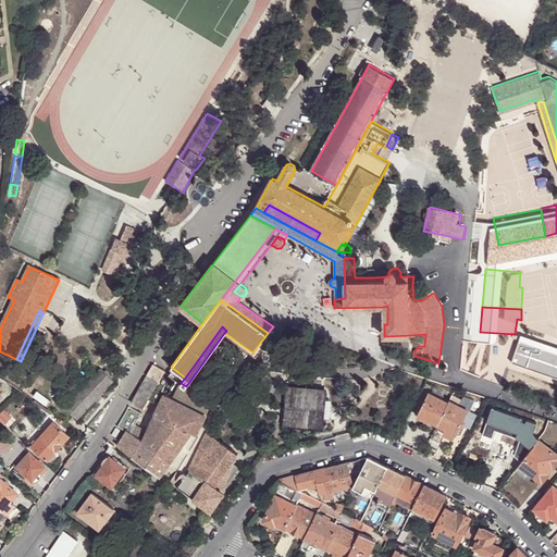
[(556,388),(556,366),(507,348),(500,368),(556,388)]
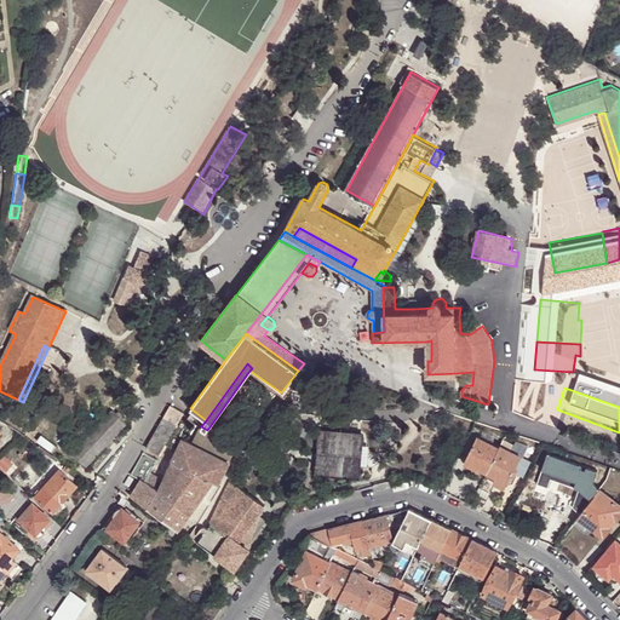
[(162,420),(172,425),(170,431),(159,425),(147,451),(160,457),(181,412),(168,406),(162,420)]
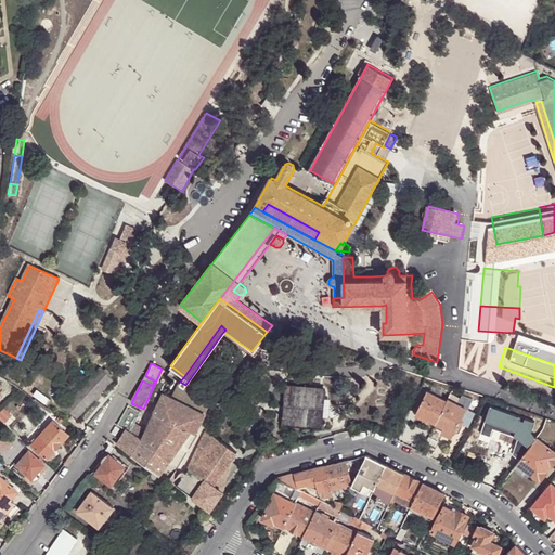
[(77,416),(113,378),(100,366),(64,405),(77,416)]
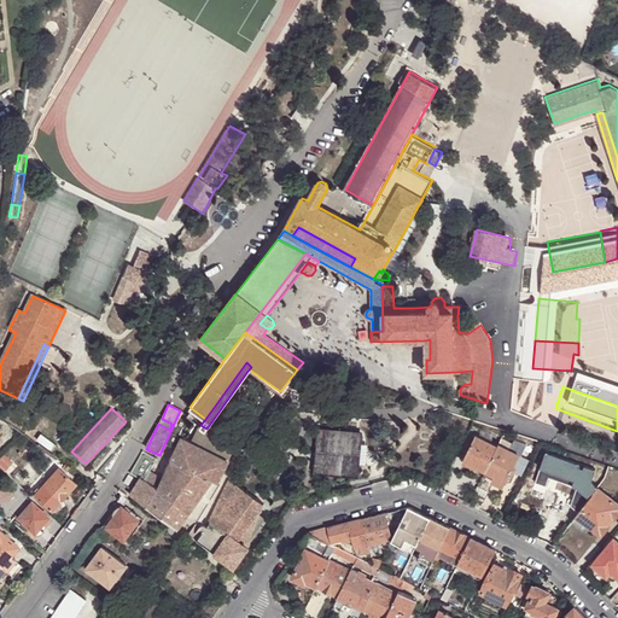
[(316,473),(360,477),(363,433),(320,430),(316,473)]
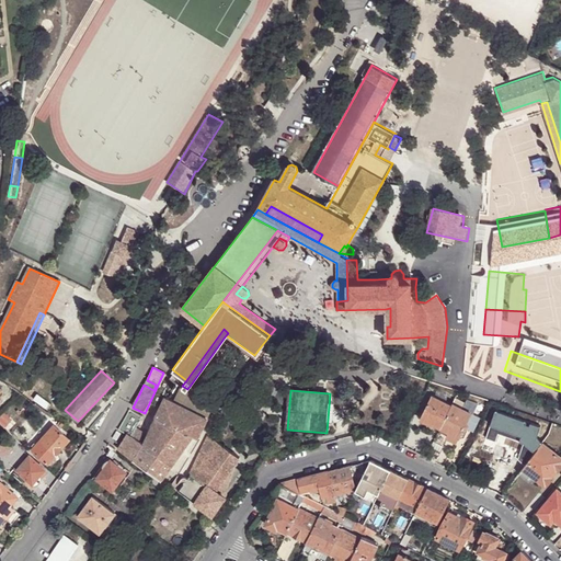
[(116,448),(163,477),(195,435),(199,437),(209,416),(165,395),(159,405),(147,434),(137,427),(133,435),(127,432),(116,448)]
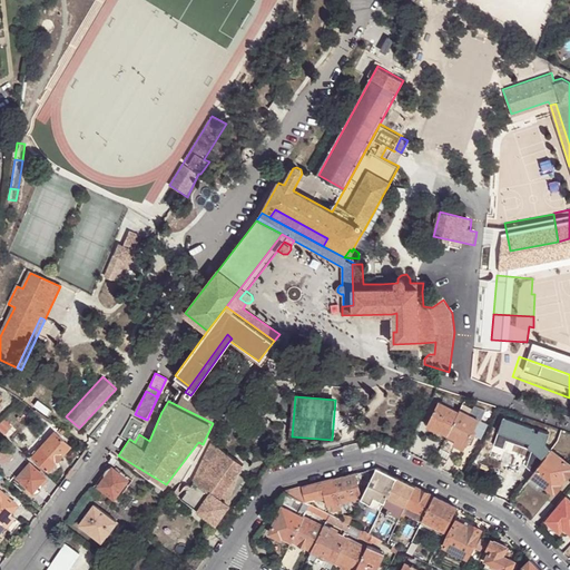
[(439,431),(446,434),(458,411),(438,402),(432,414),(425,425),(439,432),(439,431)]
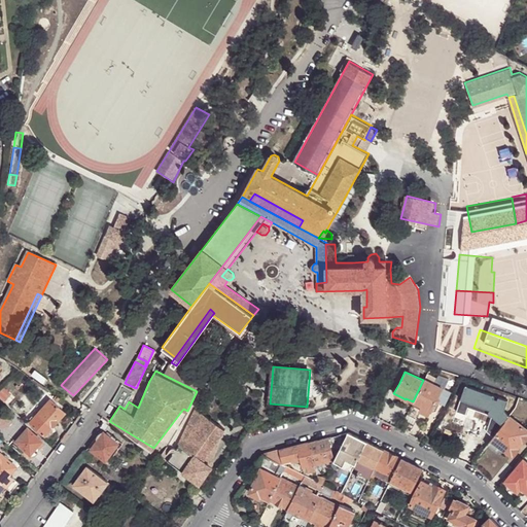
[(441,388),(443,388),(448,379),(437,375),(433,384),(441,388)]
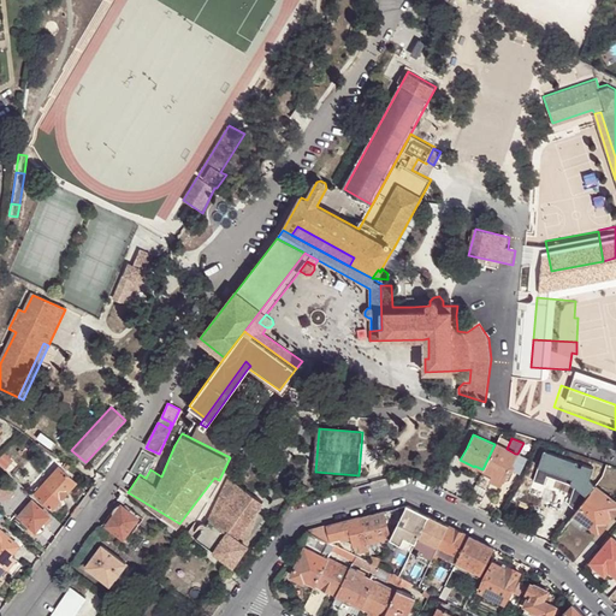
[(513,466),(521,471),(527,457),(517,454),(515,454),(507,449),(496,443),(495,444),(483,469),(492,474),(502,479),(503,479),(502,481),(505,483),(513,466)]
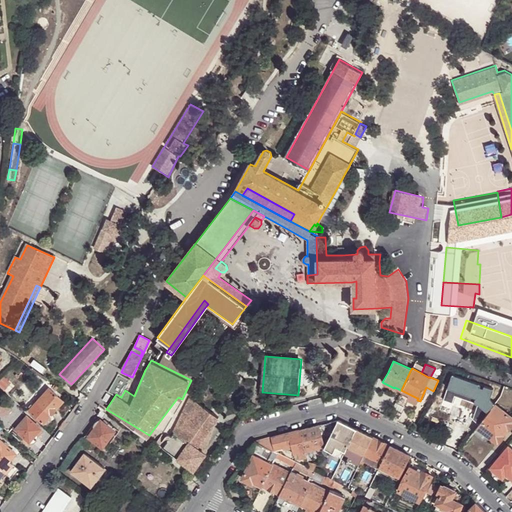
[(48,387),(35,402),(50,414),(63,399),(48,387)]
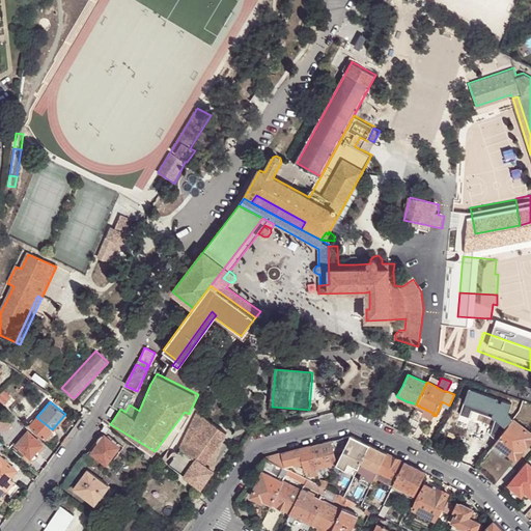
[(430,418),(432,413),(424,409),(422,414),(430,418)]
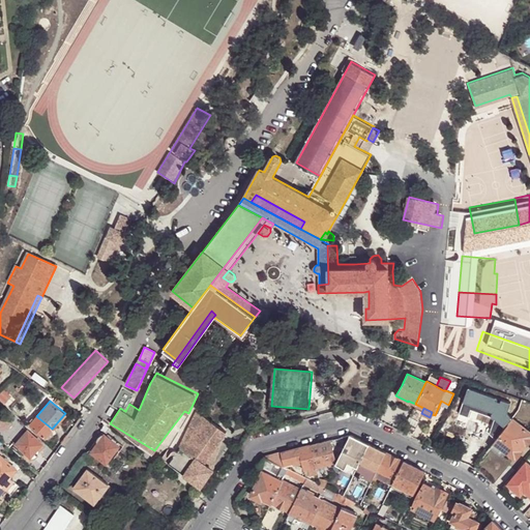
[(169,448),(163,458),(184,472),(183,473),(202,487),(215,467),(214,467),(221,441),(228,432),(197,411),(180,444),(182,445),(178,450),(173,447),(169,448)]
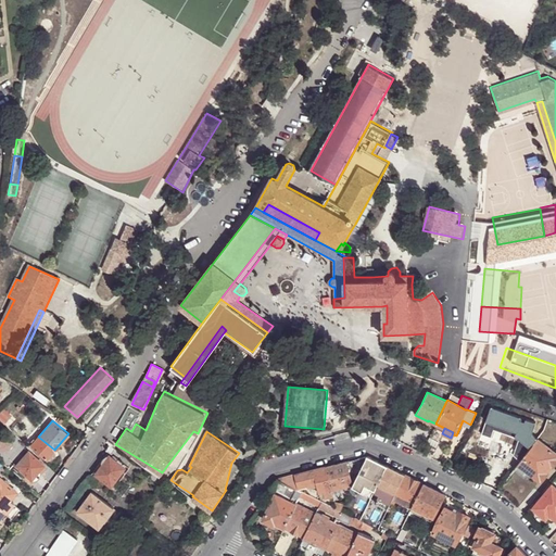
[(523,456),(538,439),(527,434),(517,451),(523,456)]
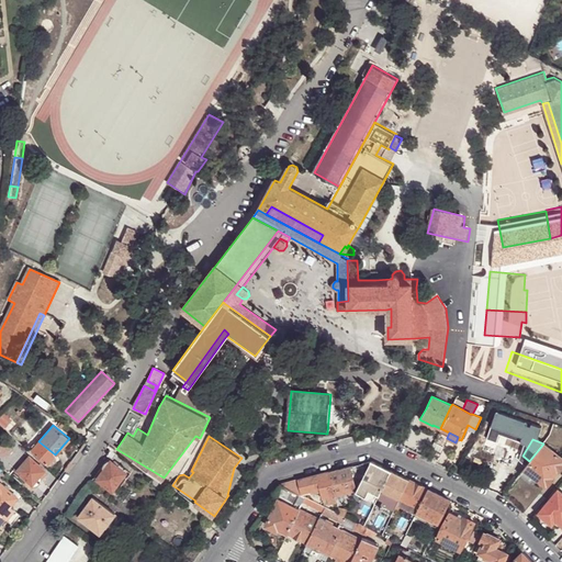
[(55,454),(38,441),(31,450),(46,463),(55,454)]
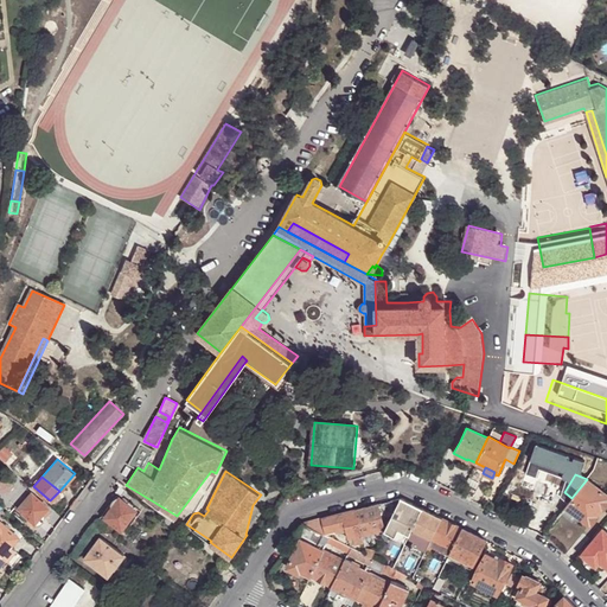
[(460,493),(471,499),(479,483),(468,478),(460,493)]
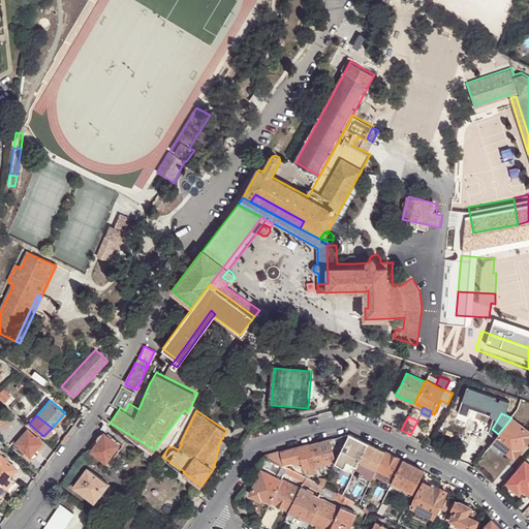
[(528,435),(528,430),(511,417),(498,434),(493,440),(503,448),(514,456),(528,435)]
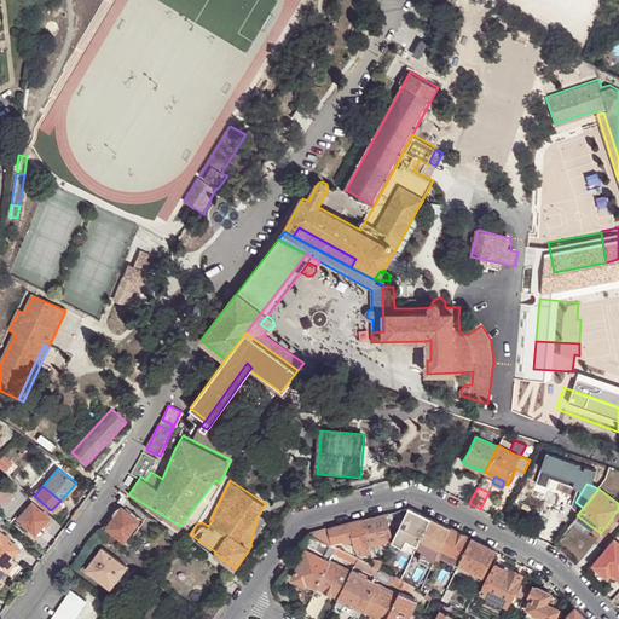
[(562,513),(573,521),(577,515),(583,508),(576,502),(570,497),(562,513)]
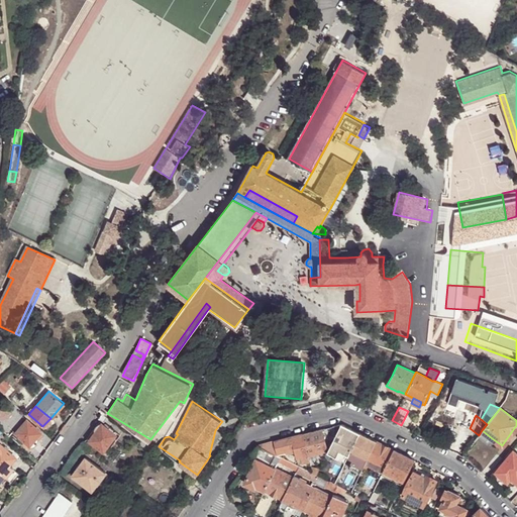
[(18,435),(23,440),(28,445),(40,432),(26,419),(14,432),(18,435)]
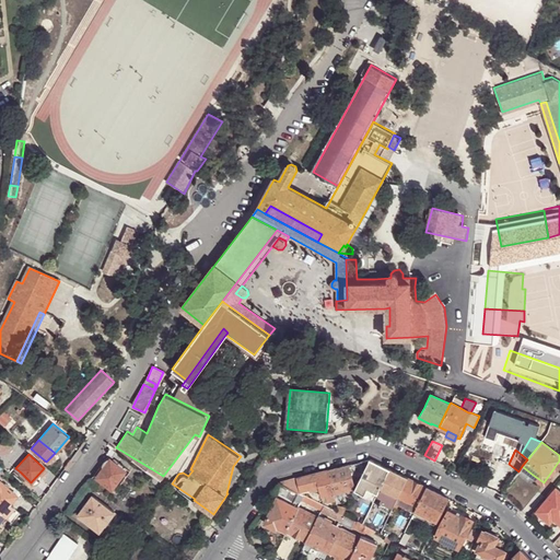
[(107,457),(101,465),(104,467),(96,477),(113,489),(126,470),(107,457)]
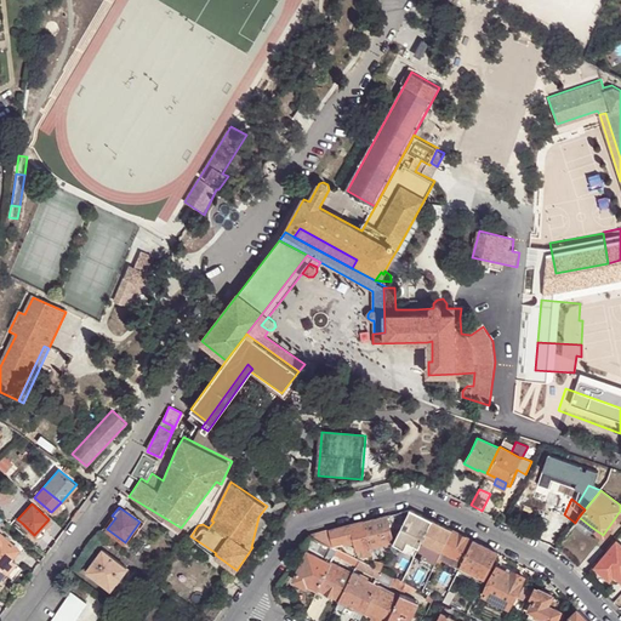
[(433,520),(410,510),(393,543),(404,550),(408,542),(416,546),(419,547),(421,543),(433,520)]
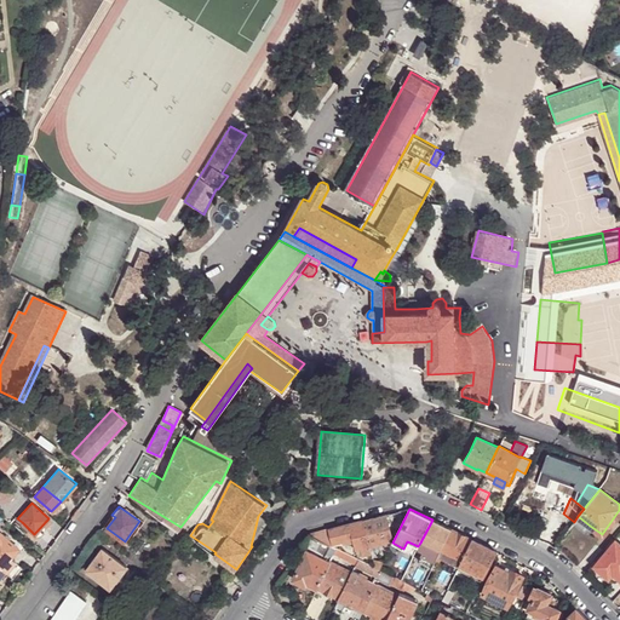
[(382,516),(363,520),(369,546),(392,540),(386,515),(382,516)]
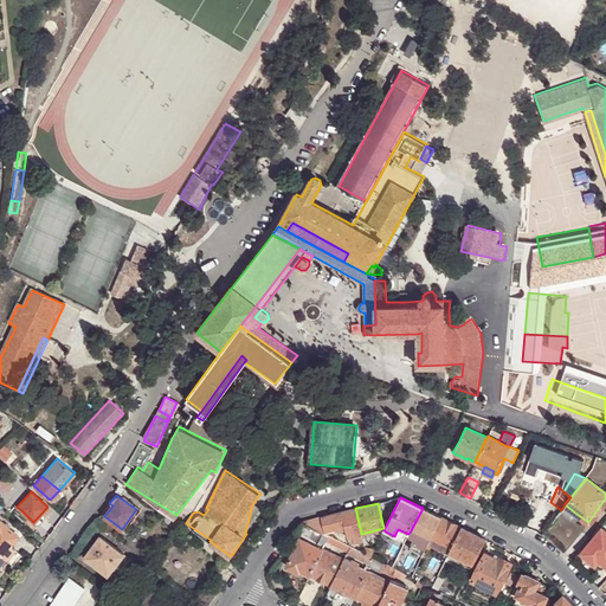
[(565,504),(561,510),(573,520),(577,514),(565,504)]
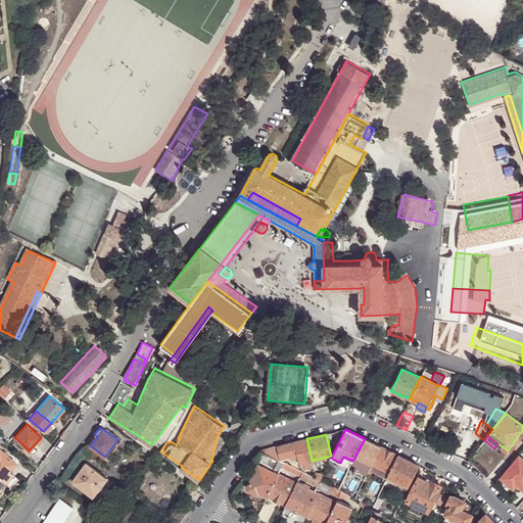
[(312,461),(306,438),(291,442),(284,444),(279,446),(281,458),(298,454),(299,458),(301,464),(304,463),(306,469),(314,467),(314,466),(312,461)]
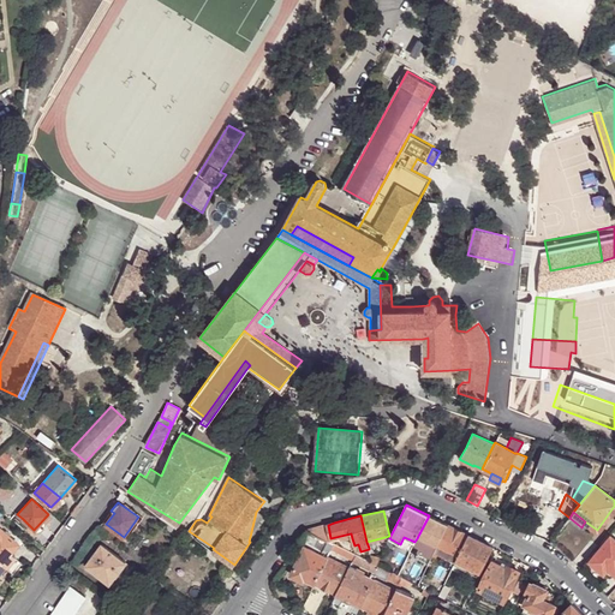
[(448,525),(429,515),(417,538),(436,548),(448,525)]
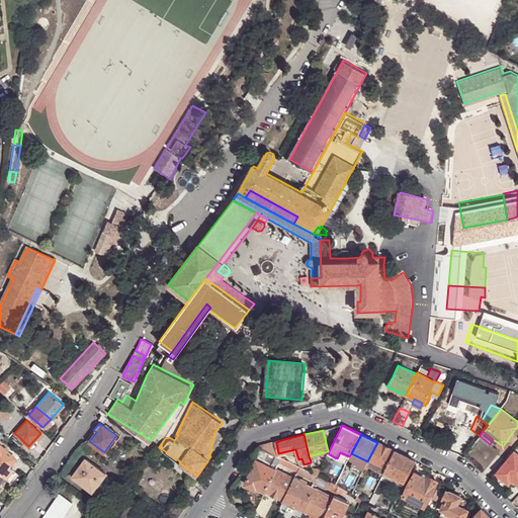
[(278,453),(276,442),(259,446),(270,452),(279,456),(279,455),(278,453)]
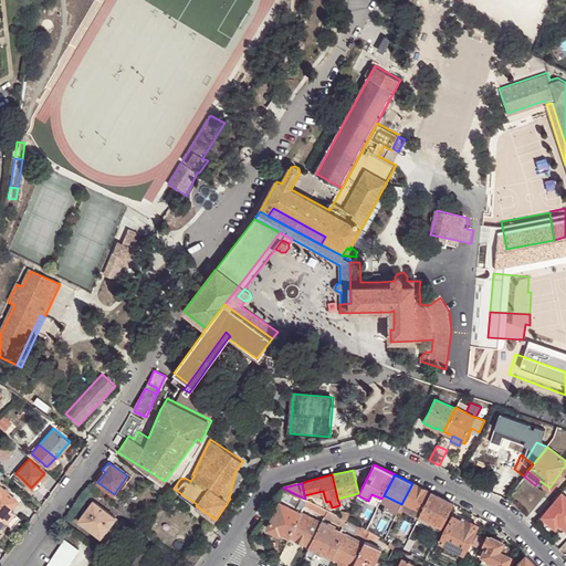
[(431,493),(412,483),(401,504),(400,509),(418,517),(420,515),(431,493)]
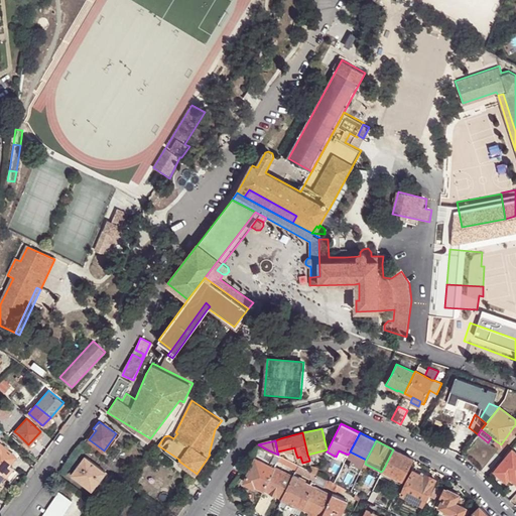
[(0,441),(0,472),(4,476),(12,467),(8,464),(15,455),(0,441)]
